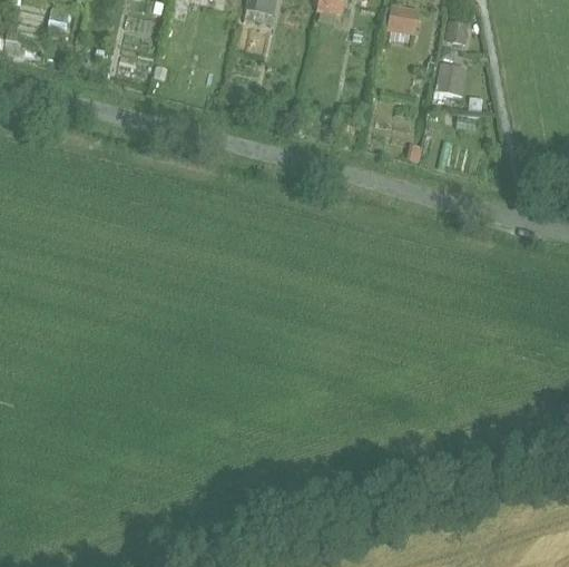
[(244,0),(243,7),(271,13),(274,0),(244,0)]
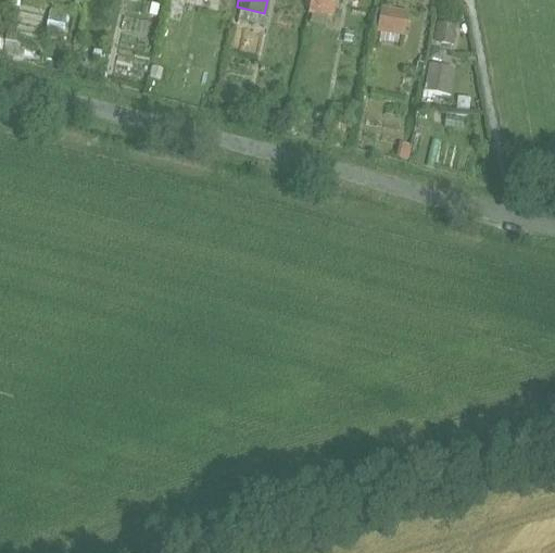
[(311,0),(310,10),(333,14),(336,0),(311,0)]
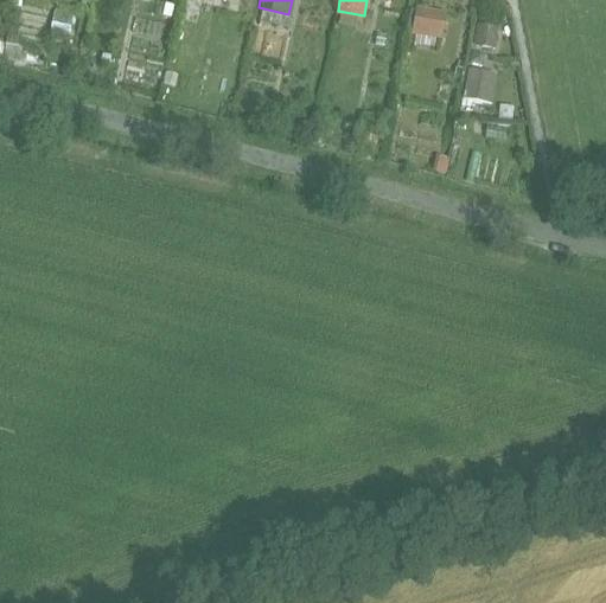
[(446,10),(416,4),(412,30),(441,36),(446,10)]
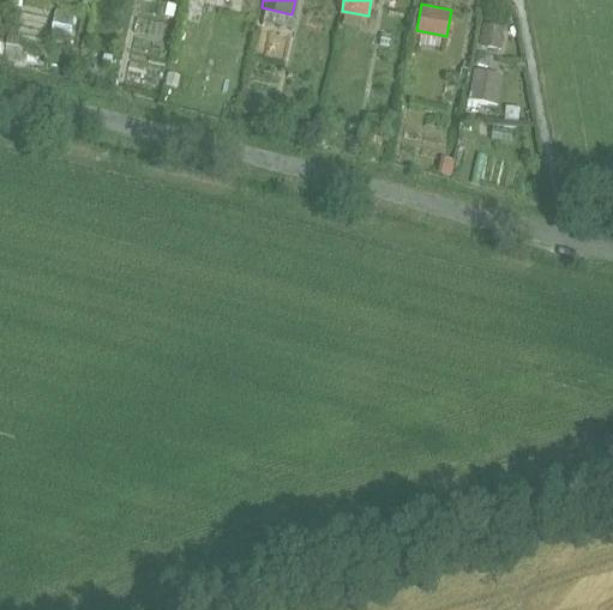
[(504,24),(481,20),(478,43),(500,47),(504,24)]
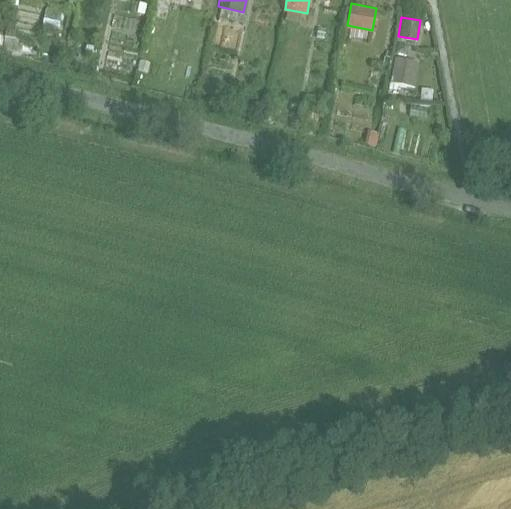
[(416,61),(395,57),(390,82),(412,85),(416,61)]
